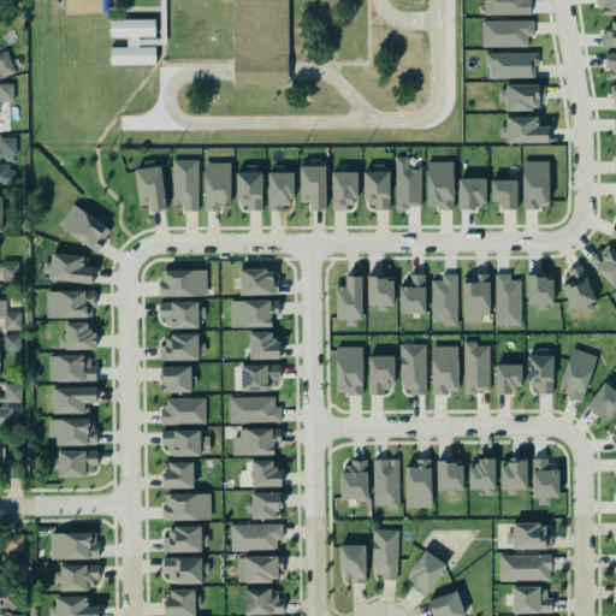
[(285,0),(286,84),(232,87),(231,0),(285,0)]
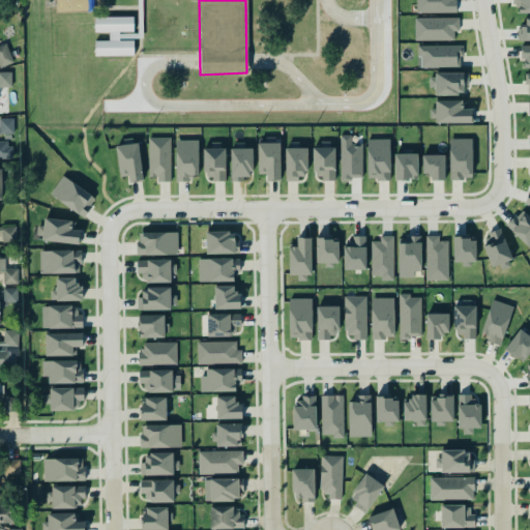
[(455,12),(454,0),(416,0),(417,12),(455,12)]
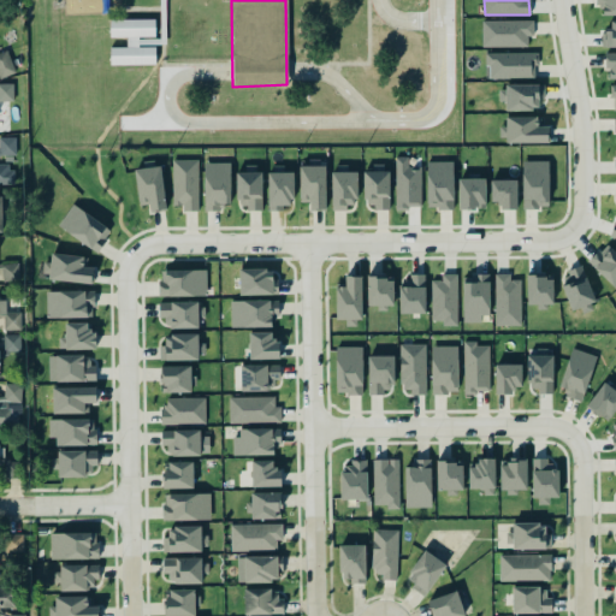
[(615,15),(615,0),(598,0),(598,15),(615,15)]
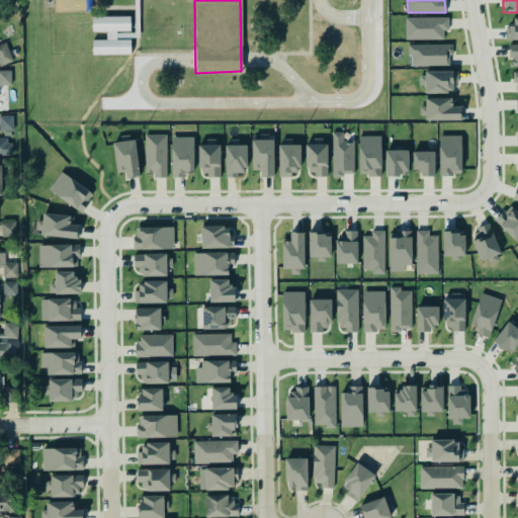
[(131,15),(92,16),(93,31),(107,30),(107,39),(93,39),(93,55),(131,54),(131,38),(116,38),(116,30),(131,30),(131,15)]
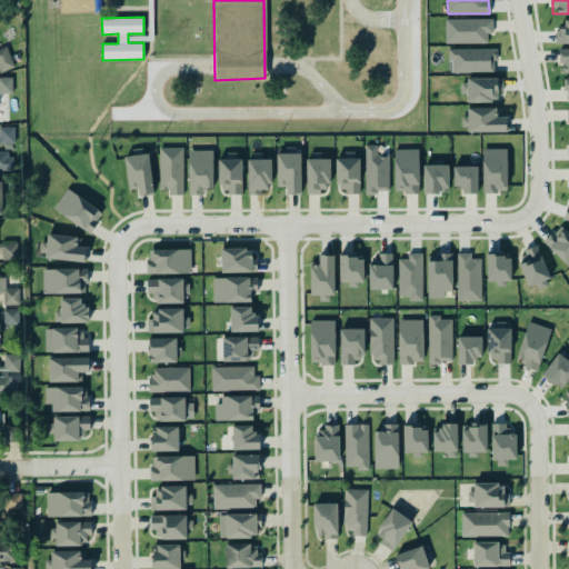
[(568,18),(565,19),(565,29),(558,28),(558,42),(568,42),(568,18)]
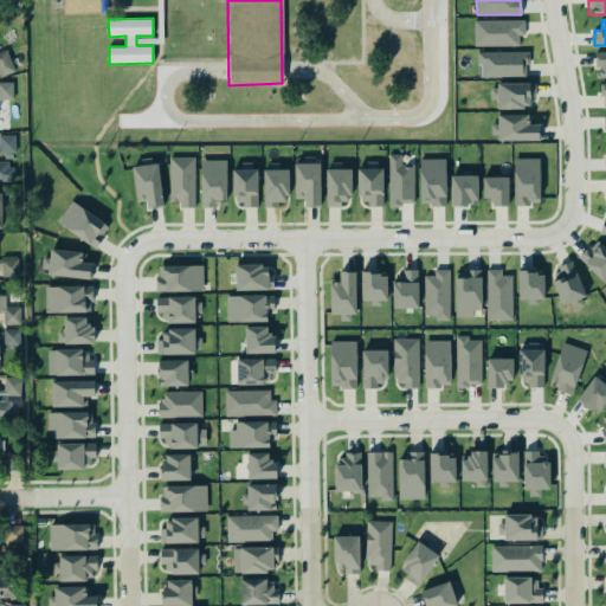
[(526,20),(474,20),(474,45),(519,46),(519,36),(526,36),(526,20)]
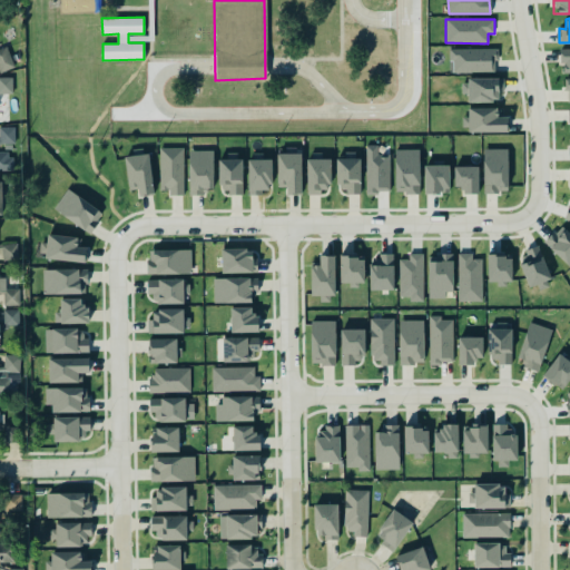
[(15,67),(7,46),(1,48),(0,46),(0,71),(0,72),(15,67)]
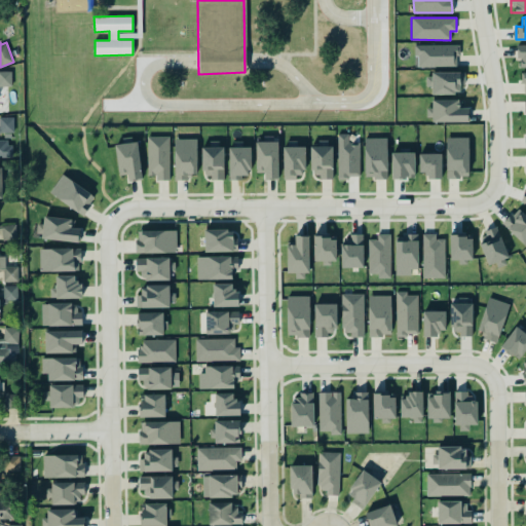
[(416,67),(458,66),(457,44),(416,45),(416,67)]
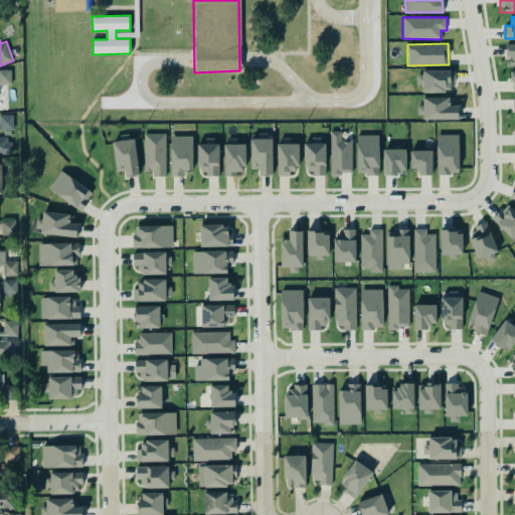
[(514,65),(514,43),(506,44),(507,66),(514,65)]
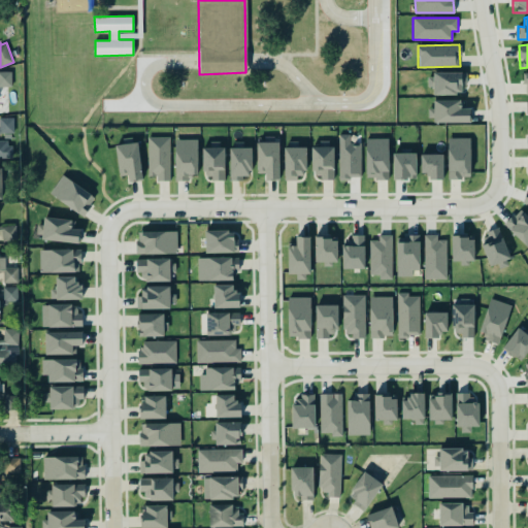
[(11,71),(0,70),(0,86),(12,87),(11,71)]
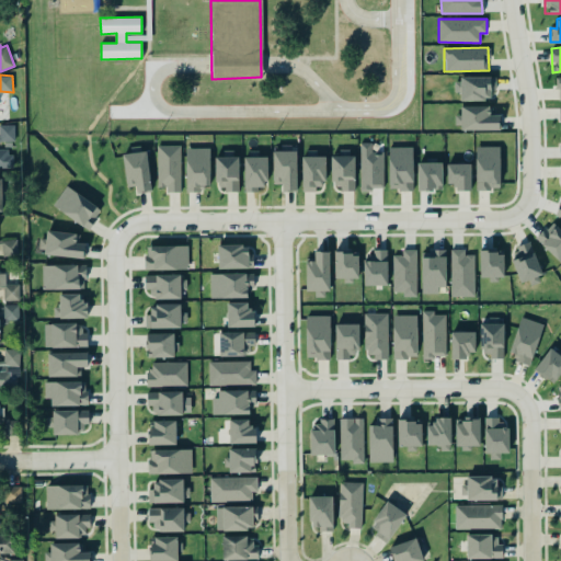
[(461,100),(491,100),(491,78),(455,78),(455,92),(461,92),(461,100)]
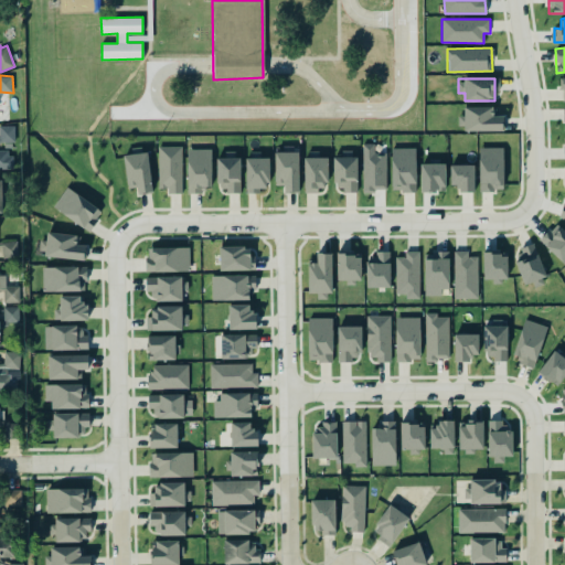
[(465,106),(465,115),(459,115),(458,129),(503,130),(503,116),(493,115),(493,107),(465,106)]
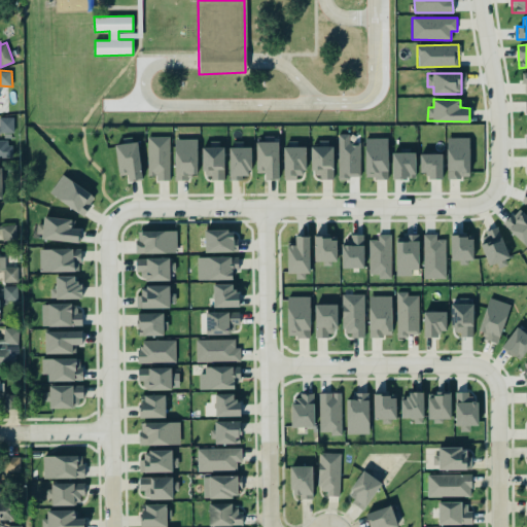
[(0,157),(10,157),(10,139),(0,139),(0,133),(13,133),(13,116),(0,116),(0,157)]
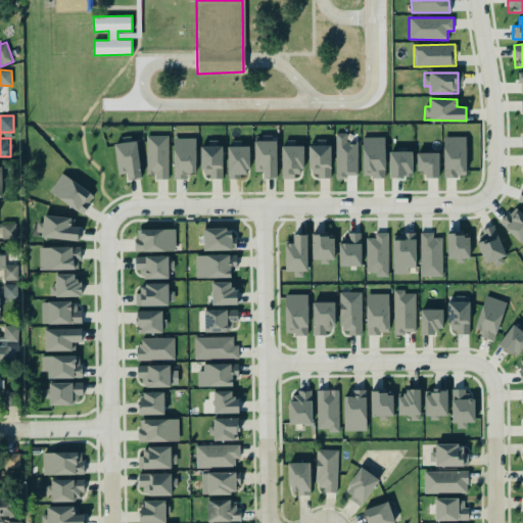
[(358,141),(346,141),(346,133),(336,133),(336,176),(358,176),(358,141)]
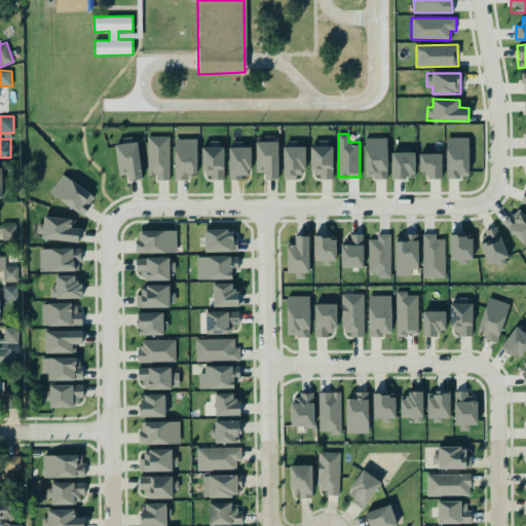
[(118,175),(127,174),(128,181),(141,179),(137,137),(123,138),(124,143),(115,144),(118,175)]
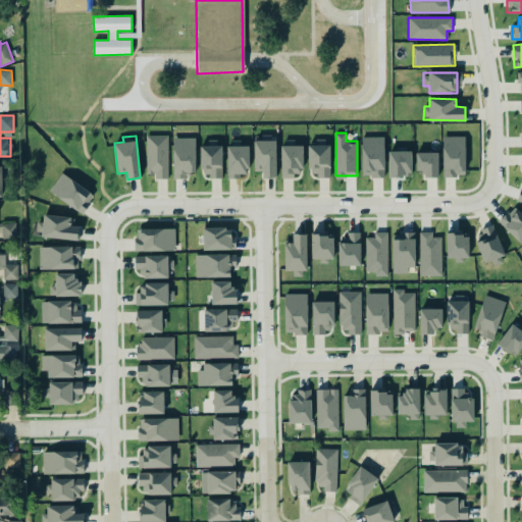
[(168,176),(168,136),(147,136),(147,176),(168,176)]
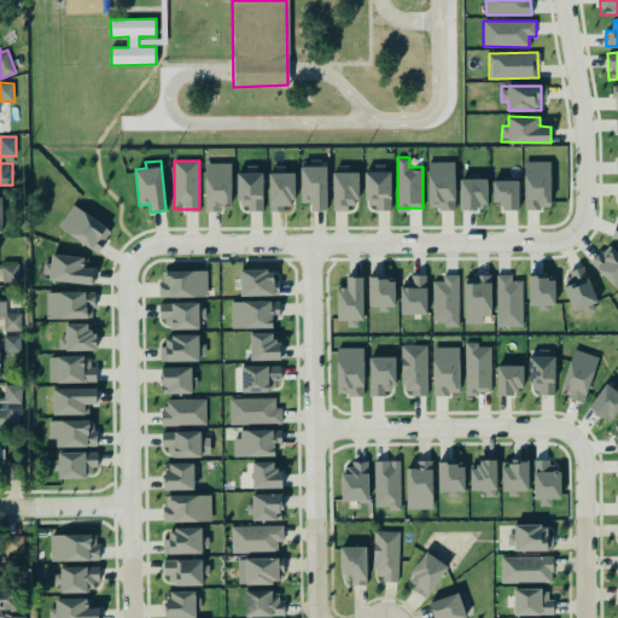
[(327,161),(310,161),(310,165),(301,167),(301,203),(310,203),(312,210),(327,210),(327,161)]
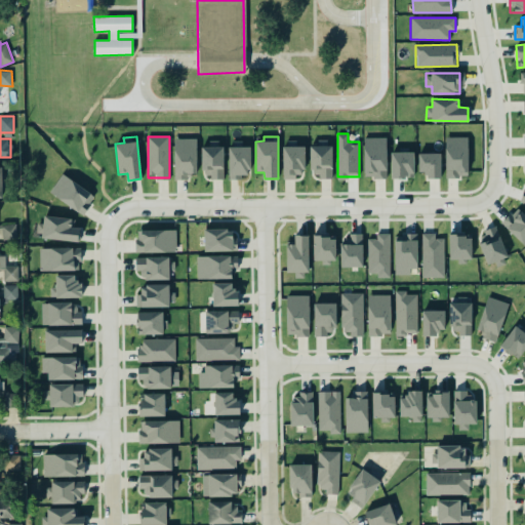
[(445,136),(445,177),(469,176),(468,136),(445,136)]
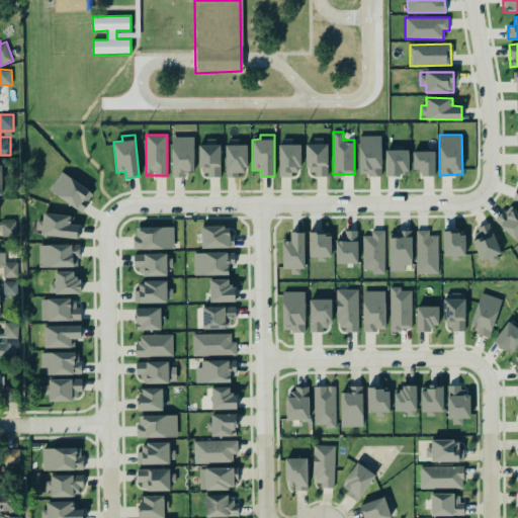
[(359,136),(359,175),(381,175),(381,136),(359,136)]
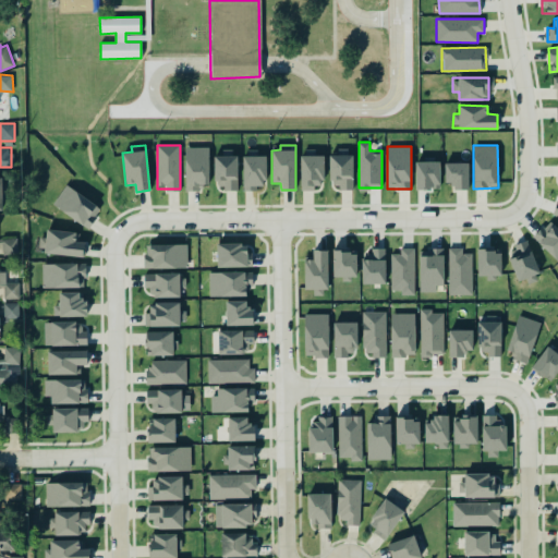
[(208,147),(184,147),(185,191),(199,191),(199,184),(209,184),(208,147)]
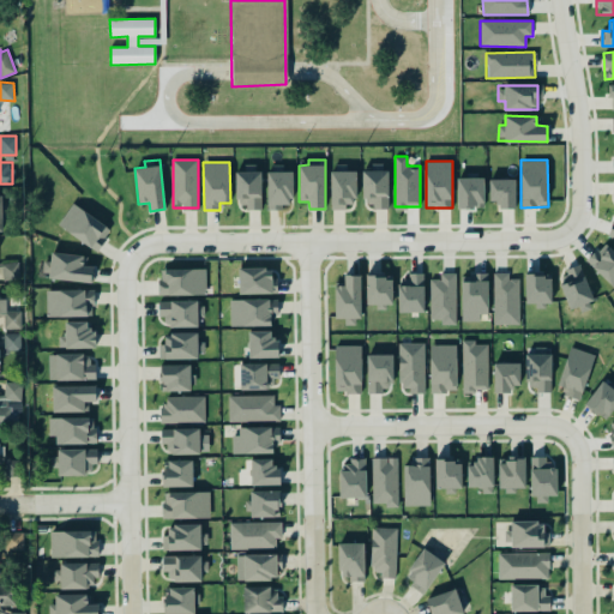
[(331,210),(349,209),(349,198),(357,198),(357,170),(345,170),(345,164),(331,164),(331,210)]
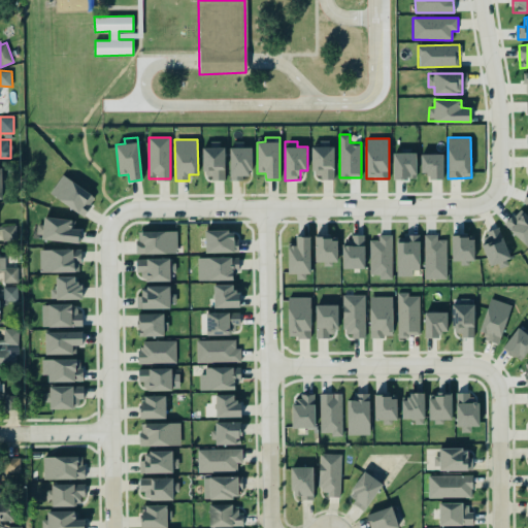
[(311,146),(311,173),(321,173),(321,179),(333,179),(334,143),(320,142),(320,146),(311,146)]
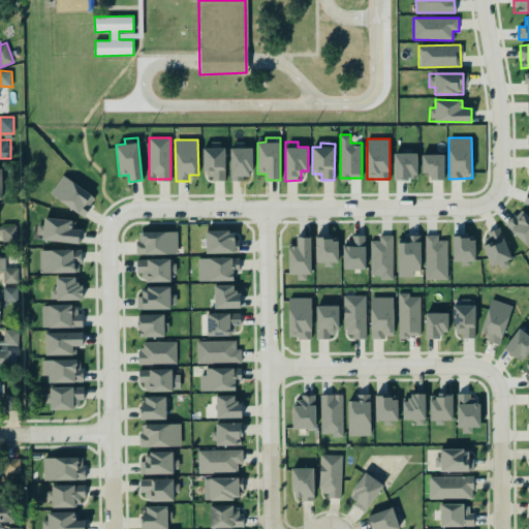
[(225,147),(203,148),(204,174),(212,174),(212,181),(225,180),(225,147)]
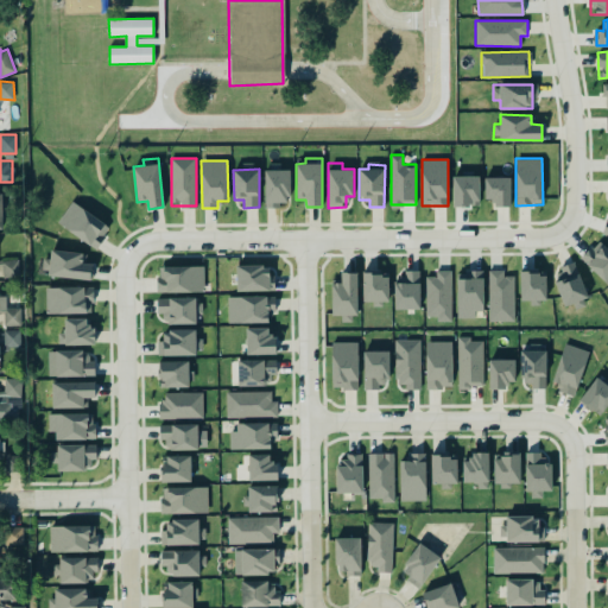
[(265,170),(265,208),(280,207),(280,200),(291,200),(291,170),(265,170)]
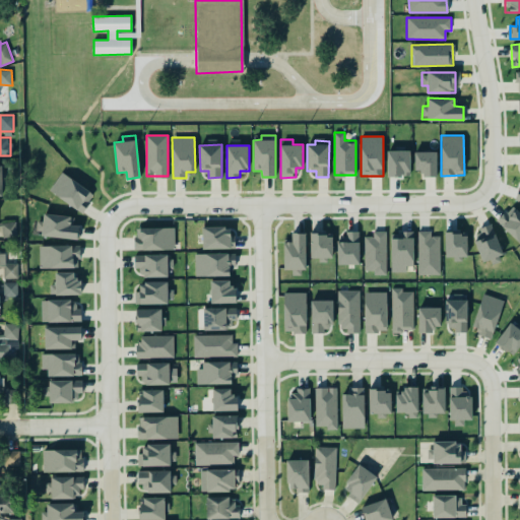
[(410,150),(387,150),(387,175),(409,175),(410,150)]
